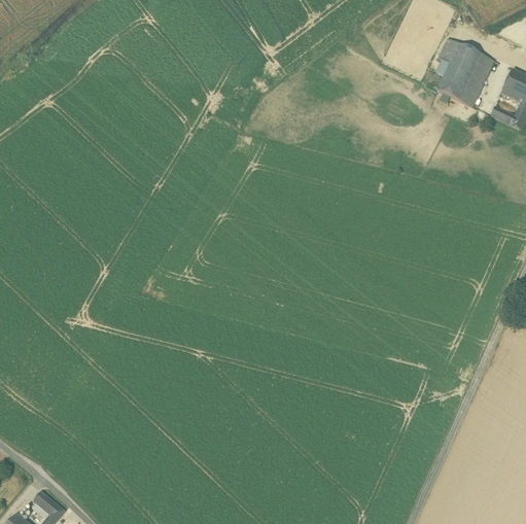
[(480,54),(447,38),(437,57),(441,59),(449,62),(443,76),(436,90),(442,93),(449,96),(471,106),(483,81),(469,75),(480,55),(479,55),(480,54)]
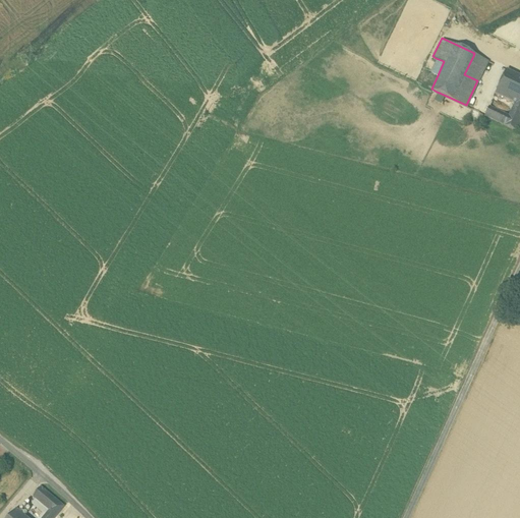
[(464,74),(477,80),(487,59),(474,53),(473,54),(474,54),(464,74)]
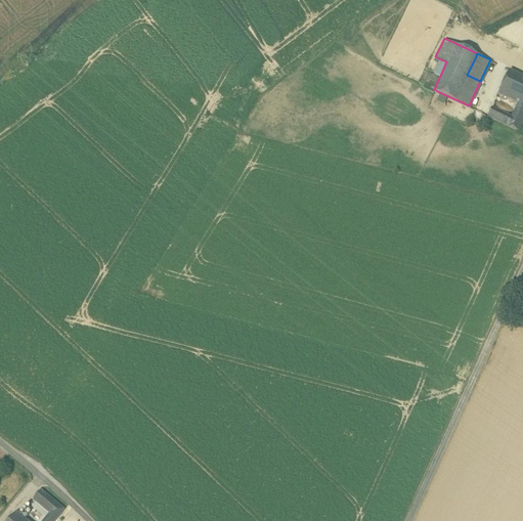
[(446,61),(438,58),(432,72),(440,76),(446,61)]
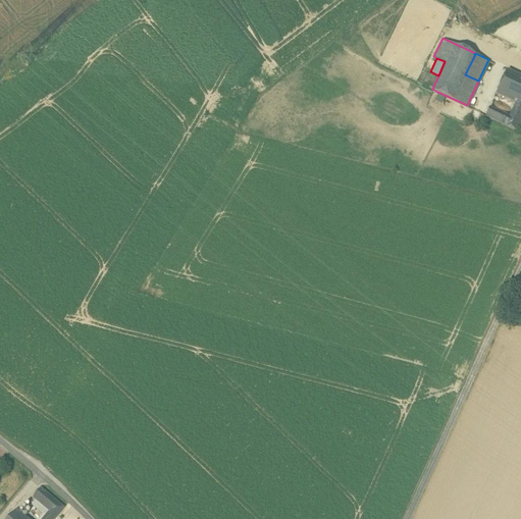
[(520,104),(520,74),(507,68),(496,92),(515,101),(520,104)]
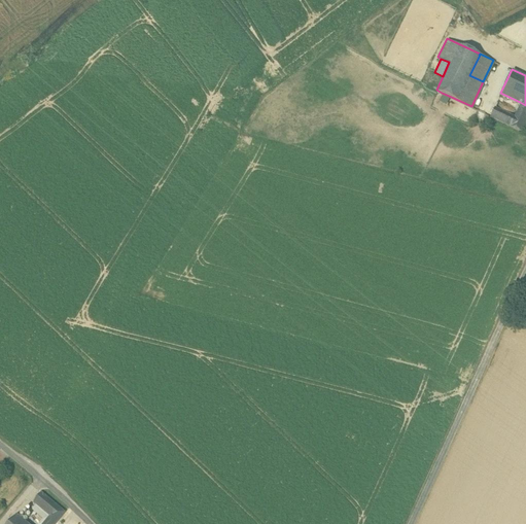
[(449,96),(442,93),(439,100),(446,103),(449,96)]
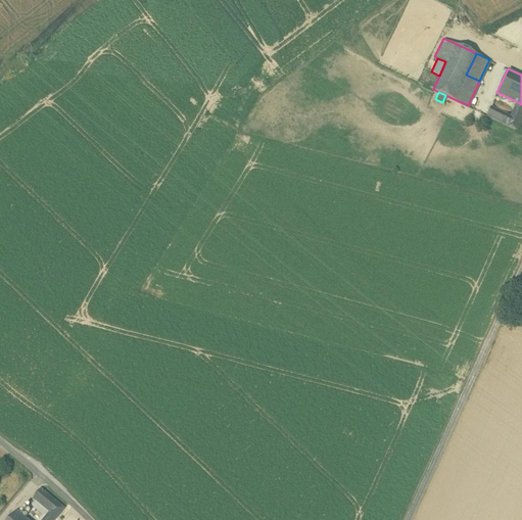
[(510,114),(506,124),(516,129),(521,116),(521,104),(516,101),(510,114)]
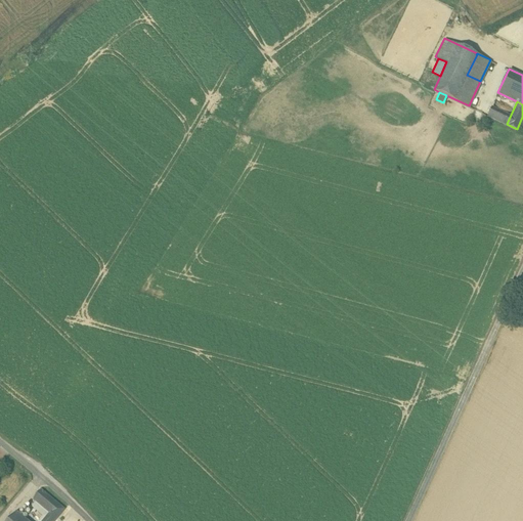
[(507,124),(511,115),(491,105),(486,115),(507,124)]
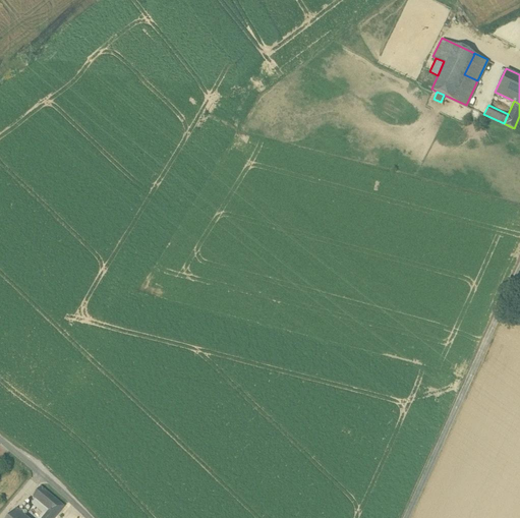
[(48,508),(39,517),(51,517),(63,504),(40,484),(32,494),(48,508)]
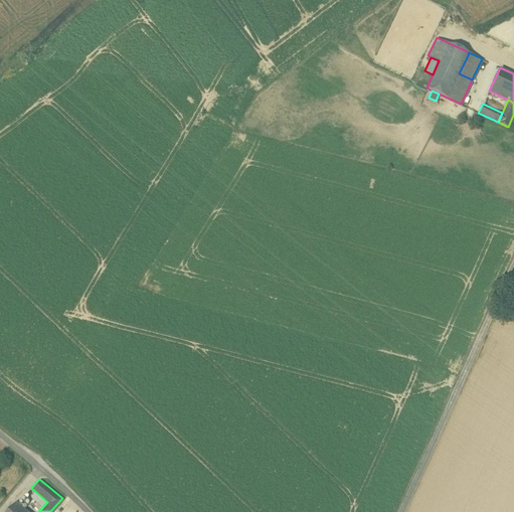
[(28,511),(15,501),(5,511),(28,511)]
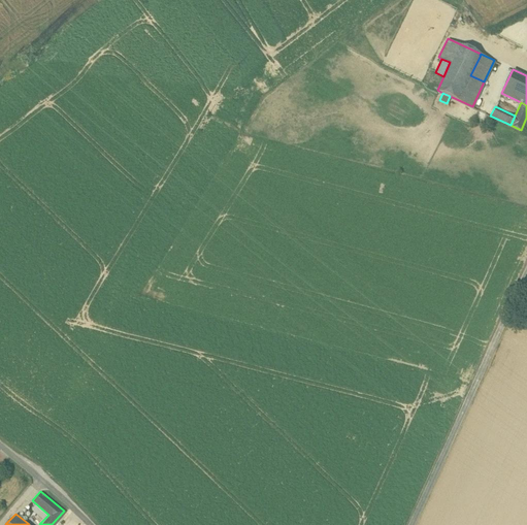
All buildings are outlined.
